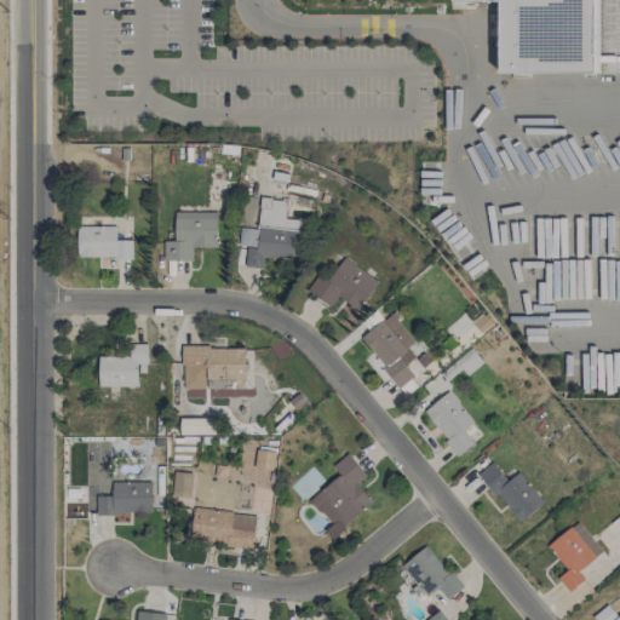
[(595,0),(595,68),(503,67),(503,1),(455,1),(455,0),(595,0)]
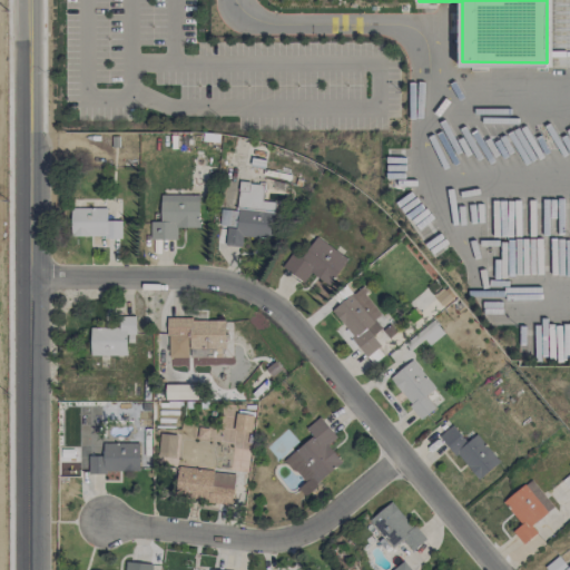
[(269,238),(274,202),(262,200),(264,185),(239,182),(235,212),(224,209),(219,244),(241,247),(243,235),(269,238)]
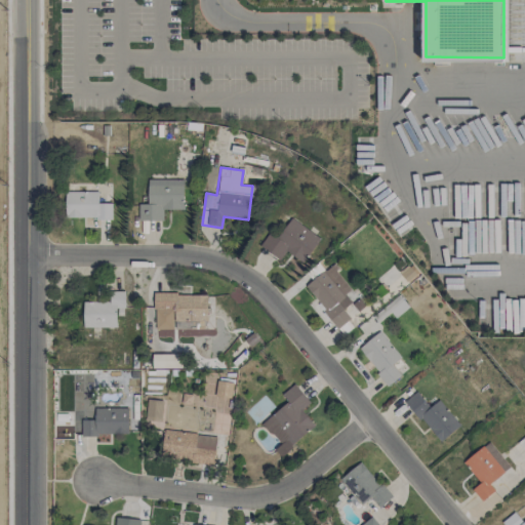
[(112,218),(112,203),(98,203),(97,191),(65,192),(66,218),(112,218)]
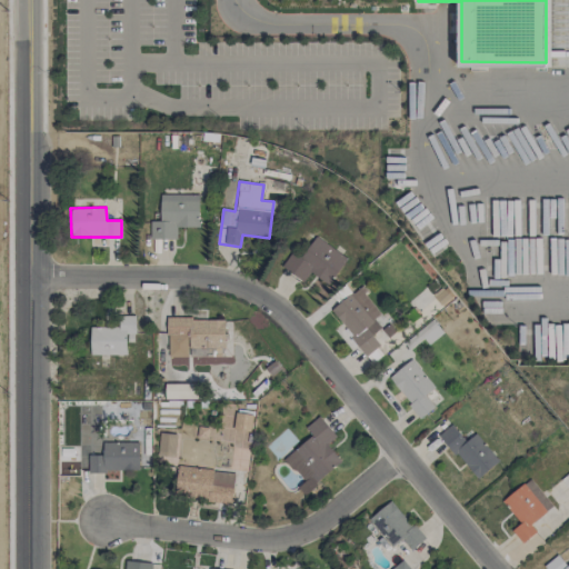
[(347,259),(316,236),(300,258),(292,251),(281,266),(302,281),(310,271),(328,285),(347,259)]
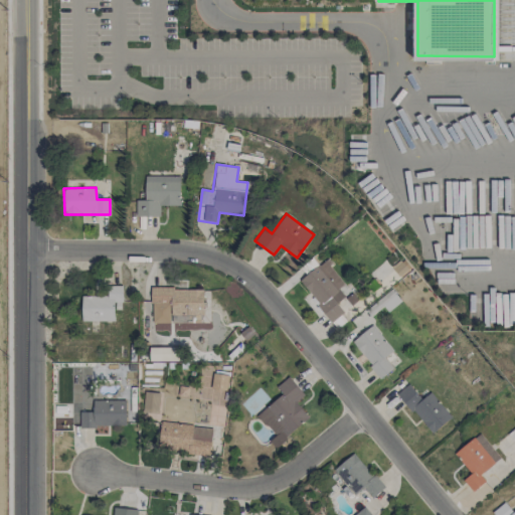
[(345,283),(325,260),(299,282),(332,322),(343,312),(336,304),(345,297),(338,289),(345,283)]
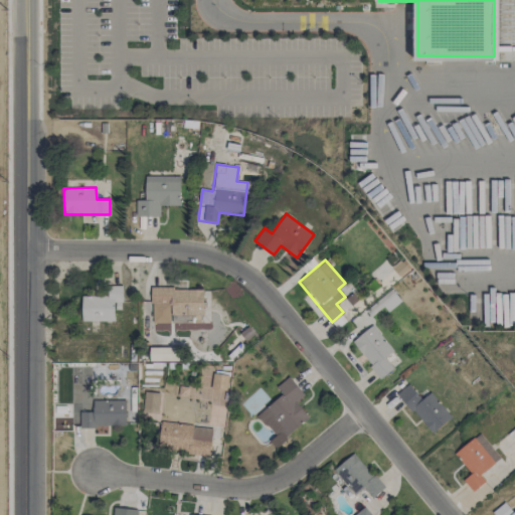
[(115,321),(114,310),(123,310),(122,286),(105,286),(105,297),(80,297),(81,321),(115,321)]
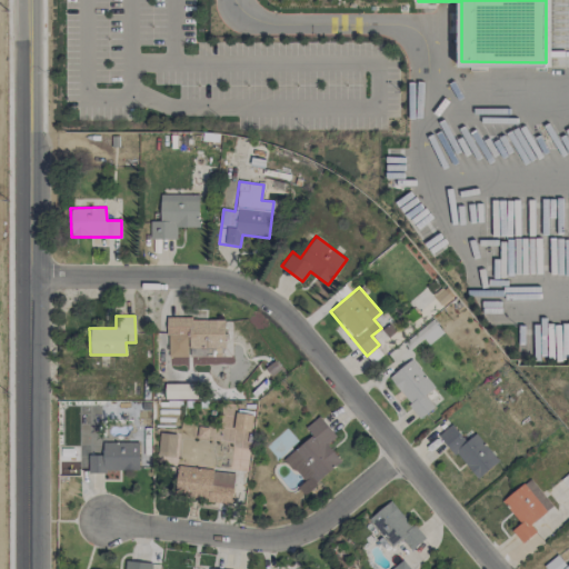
[(167,356),(203,356),(203,349),(216,349),(215,356),(225,356),(225,319),(167,318),(167,356)]
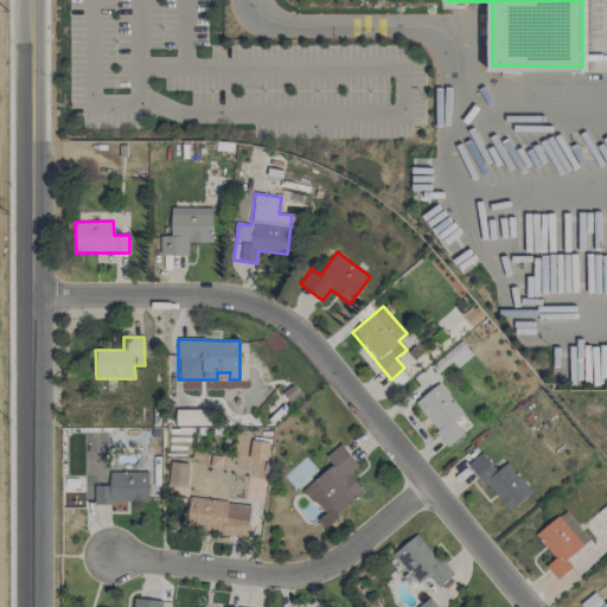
[(445,364),(452,360),(455,366),(473,357),(464,342),(440,356),(445,364)]
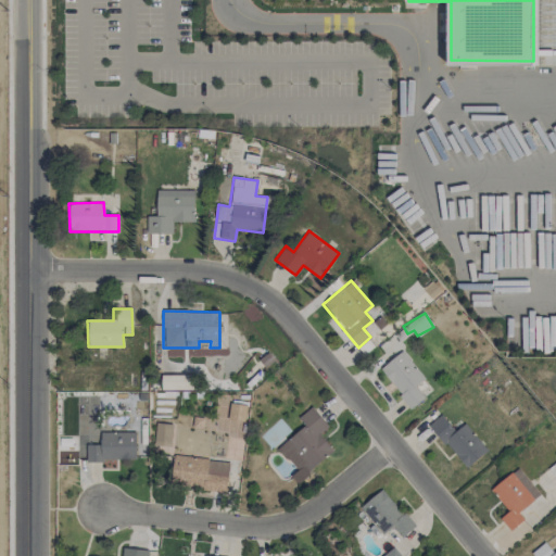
[(426,379),(401,351),(379,370),(412,408),(425,396),(416,387),(426,379)]
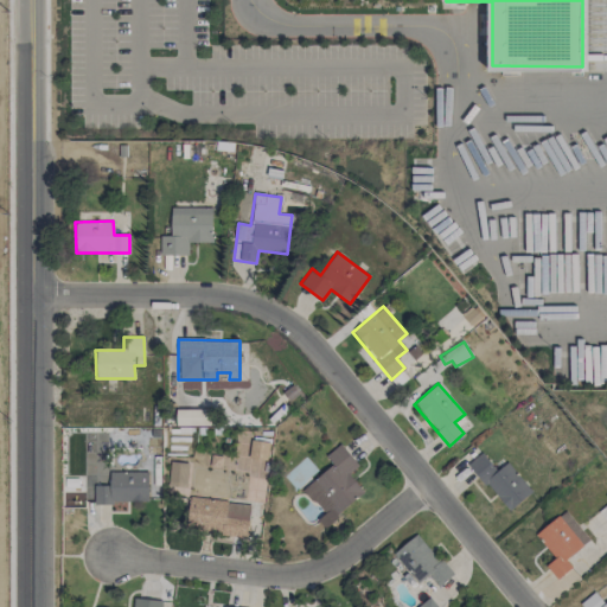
[(209,426),(210,411),(178,410),(178,419),(185,419),(185,426),(209,426)]
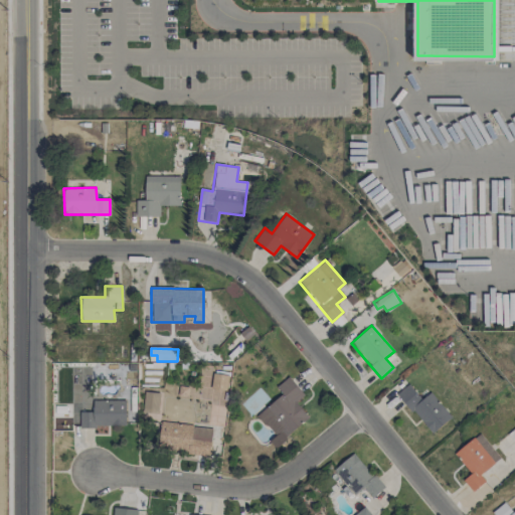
[(227,389),(227,374),(212,374),(212,389),(227,389)]
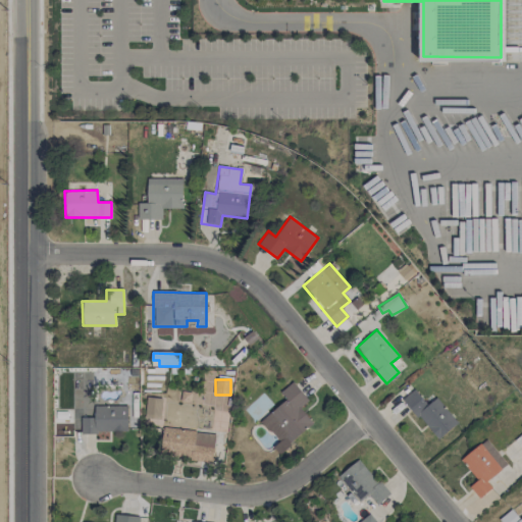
[(308,401),(293,381),(279,393),(285,400),(267,415),(290,442),(313,423),(300,407),(308,401)]
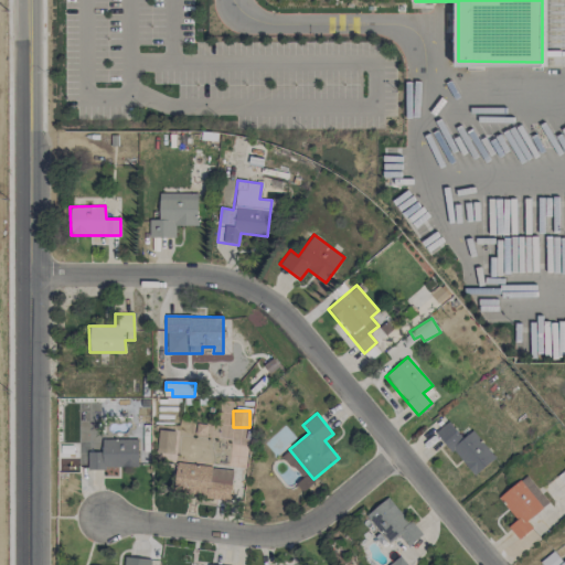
[(472,476),(494,458),(472,430),(462,438),(448,422),(436,432),(472,476)]
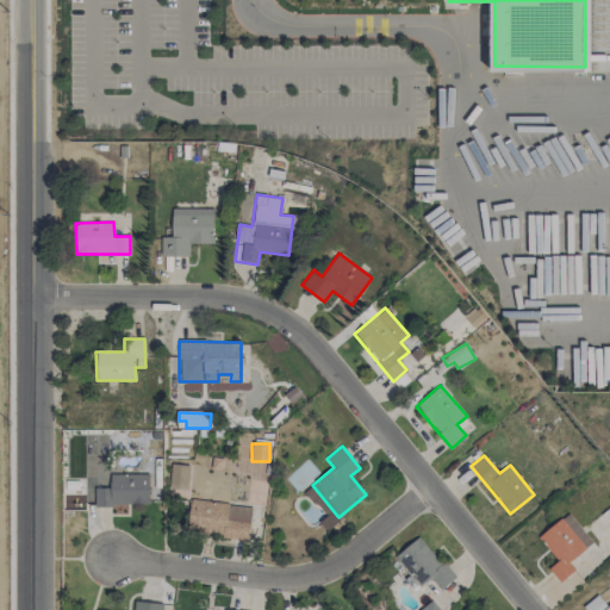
[(169,489),(187,489),(188,465),(170,465),(169,489)]
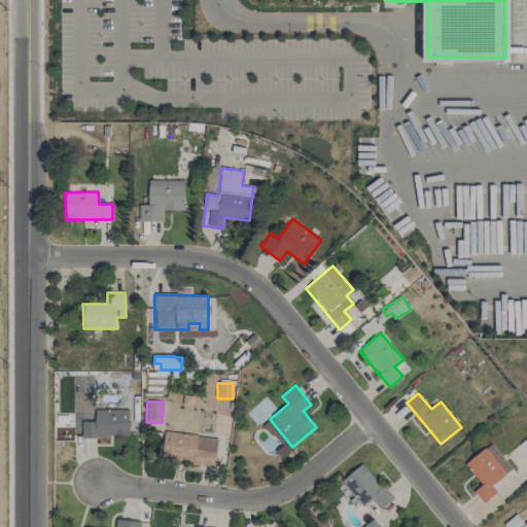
[(128,436),(128,410),(84,411),(84,421),(81,421),(81,436),(128,436)]
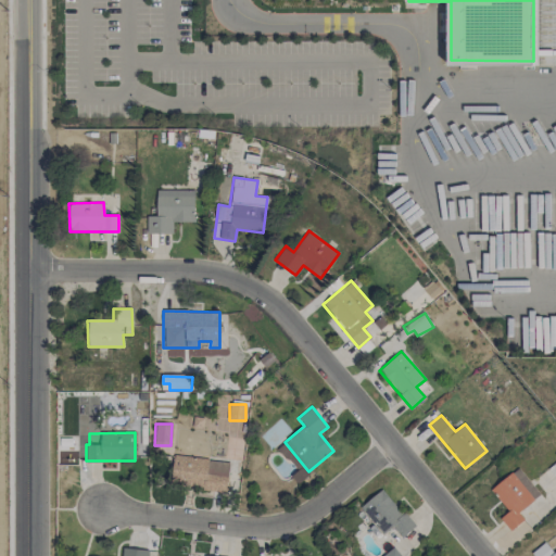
[(226,491),(228,477),(237,478),(239,464),(174,456),(171,484),(226,491)]
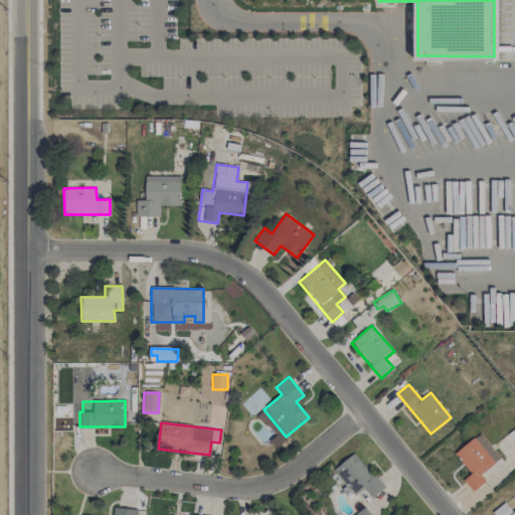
[(500,458),(479,433),(454,454),(471,474),(463,480),(473,492),(485,481),(480,475),(500,458)]
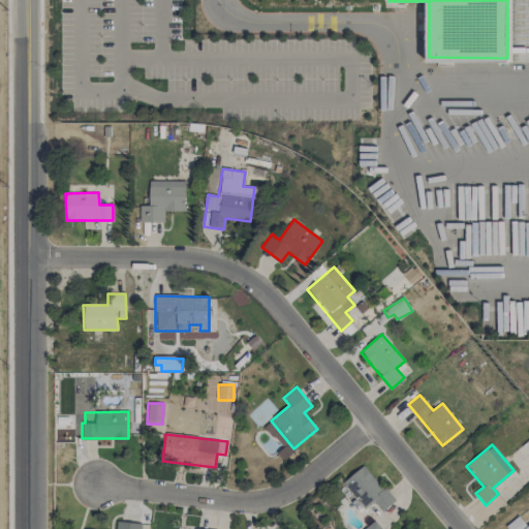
[(373,501),(382,511),(394,501),(364,465),(342,483),(364,508),(373,501)]
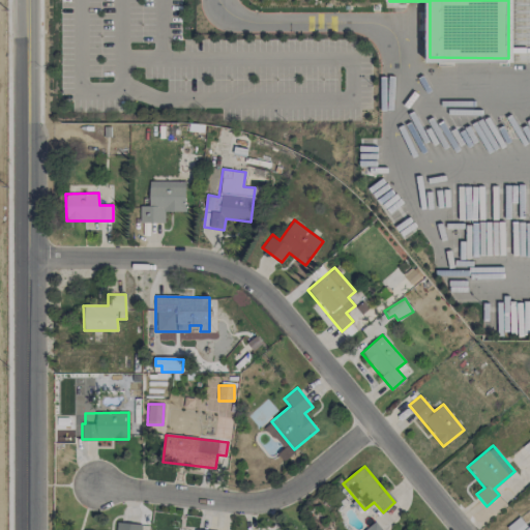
[(529,529),(529,525),(527,527),(520,517),(508,525),(512,529),(529,529)]
